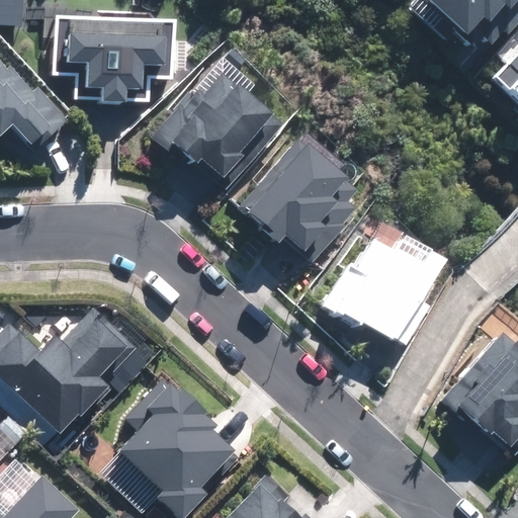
[(0,0),(0,24),(22,25),(22,0),(0,0)]
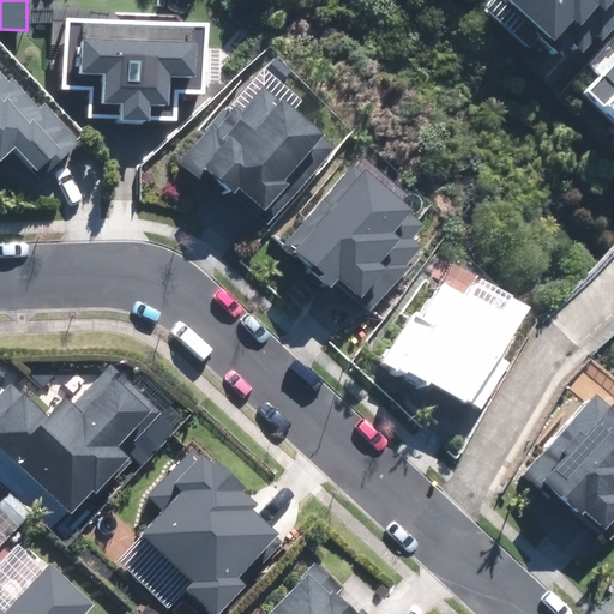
[(613,0),(498,0),(522,20),(507,35),(529,54),(536,44),(554,60),(571,41),(582,52),(597,35),(603,40),(613,26),(613,0)]
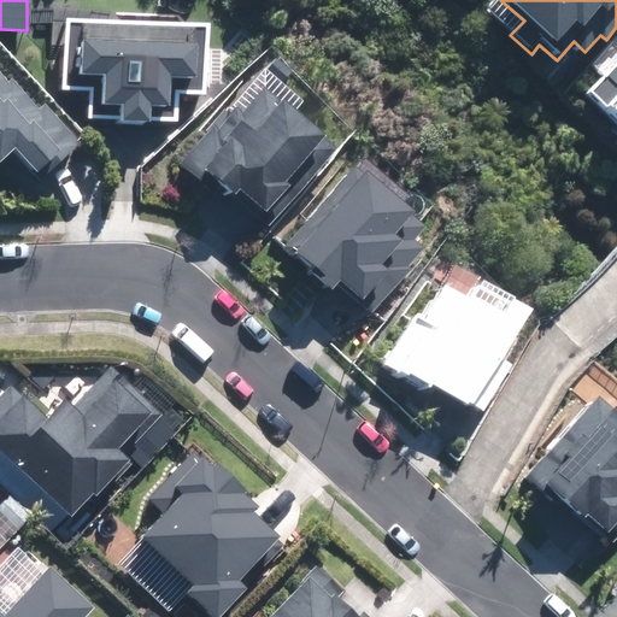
[(210,24),(66,18),(64,89),(92,90),(92,118),(180,122),(181,97),(207,97),(210,24)]
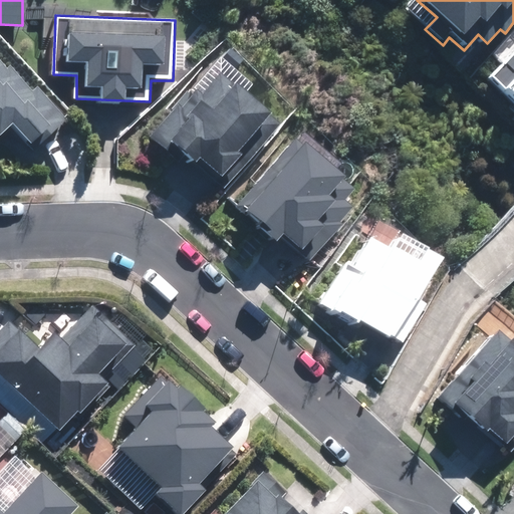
[(513,52),(488,80),(513,103),(513,52)]
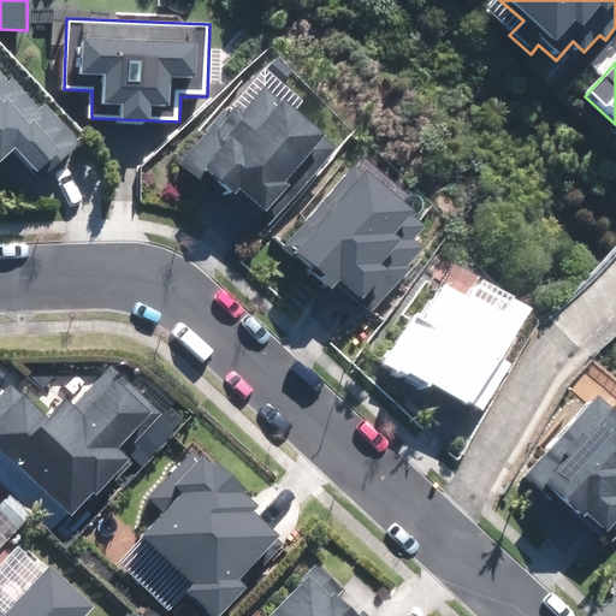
[(0,158),(21,177),(28,170),(39,181),(73,143),(33,104),(28,108),(4,86),(0,89),(0,158)]
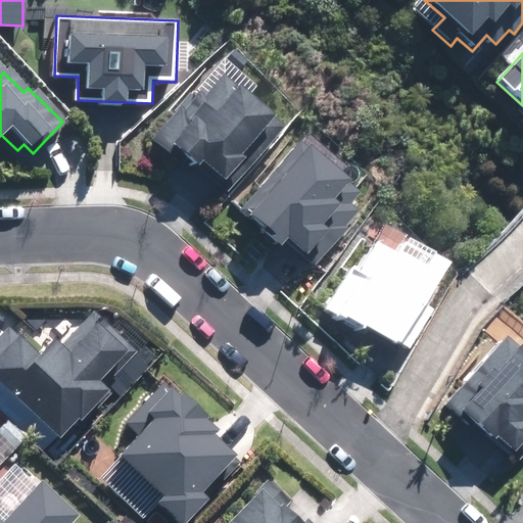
[(214,76),(195,97),(188,90),(141,144),(158,159),(162,154),(183,172),(189,165),(221,194),(276,130),(214,76)]
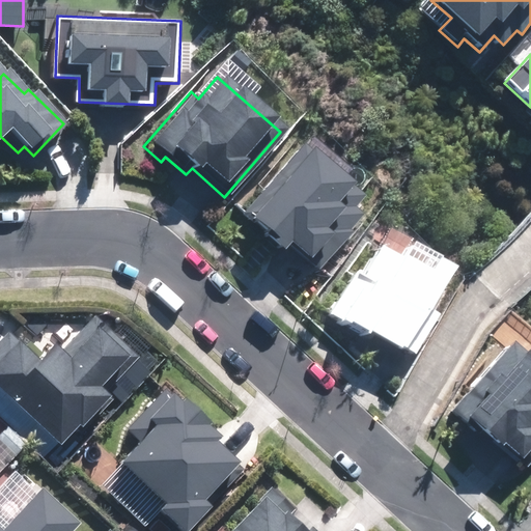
[(292,148),(231,219),(272,254),(278,247),(311,276),(359,221),(346,210),(355,201),(335,184),(332,187),(298,157),(300,155),(292,148)]
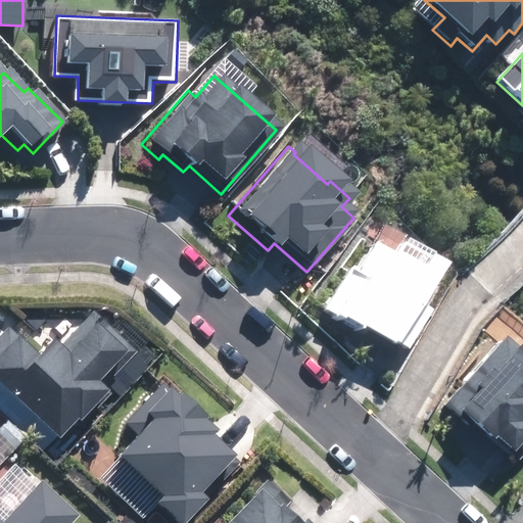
[(315,315),(322,319),(349,333),(387,353),(390,347),(401,353),(423,313),(414,307),(433,271),(392,249),(386,259),(360,245),(345,274),(339,270),(315,315)]
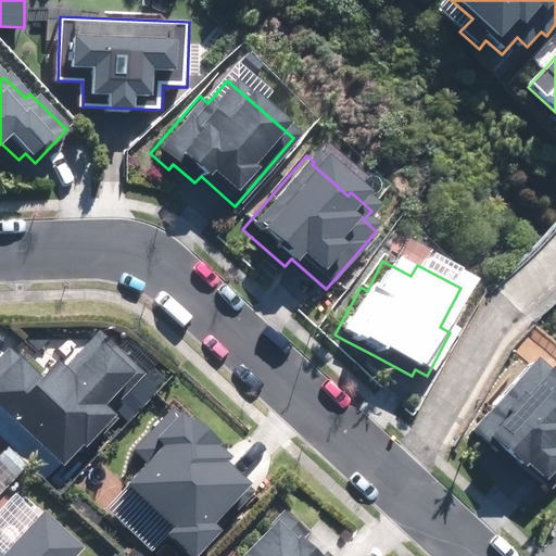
[(147,375),(98,329),(59,371),(48,361),(33,377),(20,365),(23,362),(8,346),(0,354),(0,417),(57,469),(77,447),(90,459),(128,418),(117,407),(147,375)]
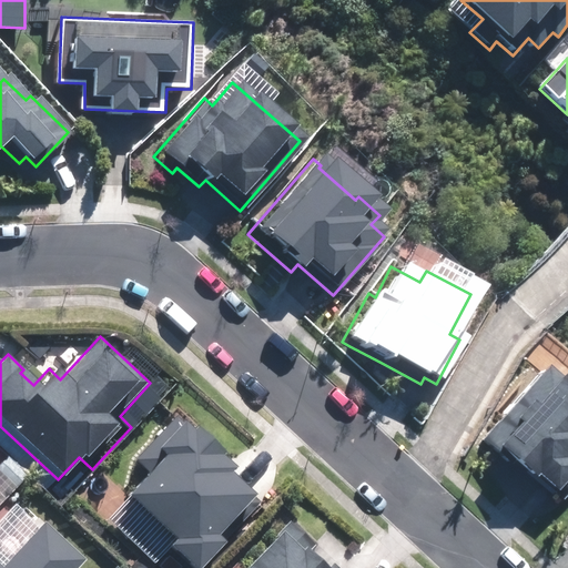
[(473,442),(549,509),(567,487),(567,409),(546,392),(549,387),(533,373),(473,442)]
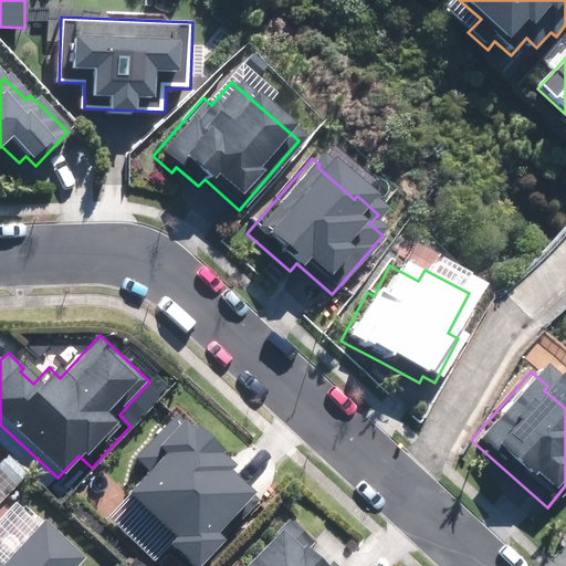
[(258,502),(174,418),(134,459),(142,468),(117,493),(165,538),(158,544),(180,565),(196,565),(221,541),(215,534),(233,514),(240,521),(258,502)]
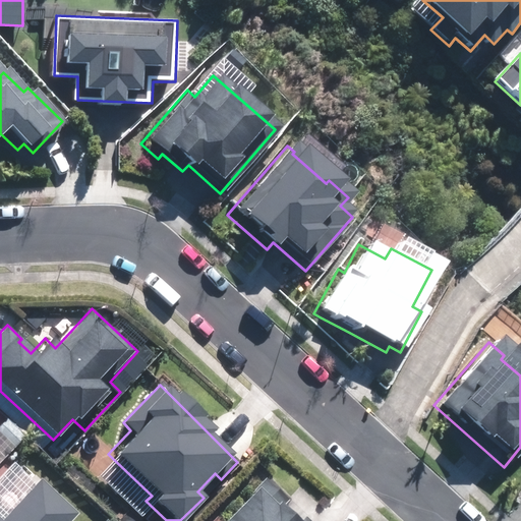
[(289,498),(262,476),(215,520),(286,520),(277,512),(289,498)]
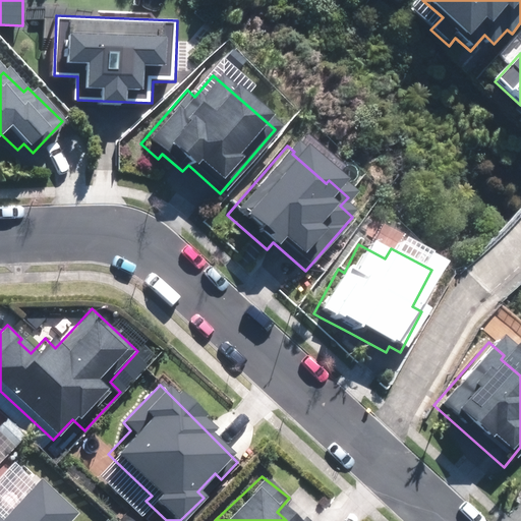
[(67,520),(70,517),(30,480),(0,513),(0,520),(67,520)]
